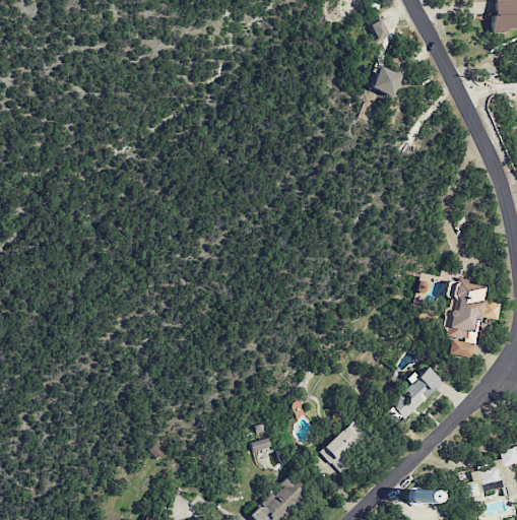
[(516,0),(495,0),(496,15),(492,15),(493,30),(516,29),(516,0)]
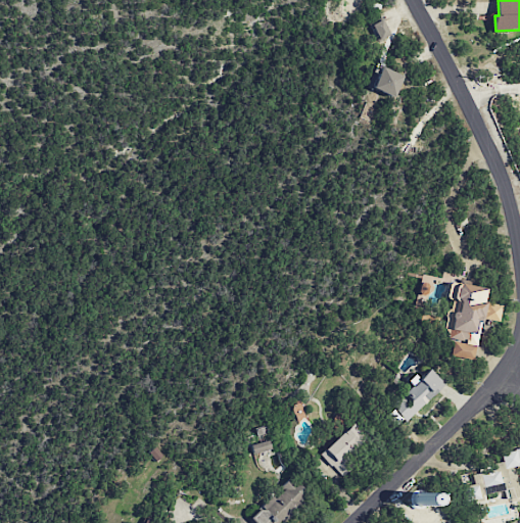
[(379,42),(392,36),(384,18),(371,25),(379,42)]
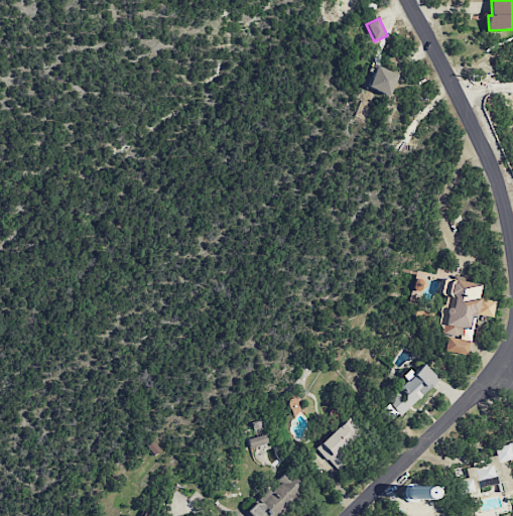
[(368,87),(390,97),(399,76),(377,66),(368,87)]
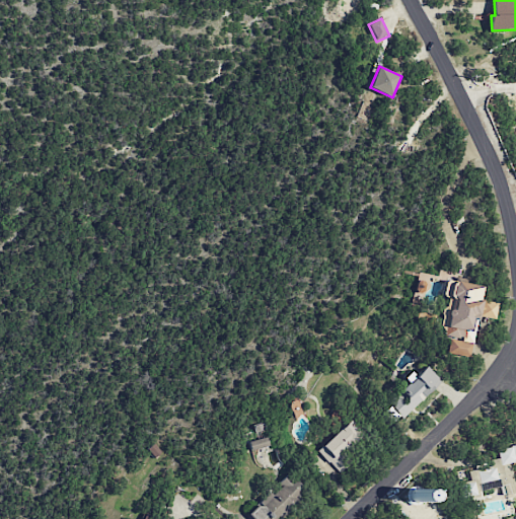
[(472,357),(481,316),(498,319),(501,302),(481,299),(484,285),(471,283),(470,284),(447,279),(444,296),(448,297),(441,336),(452,338),(450,353),(472,357)]
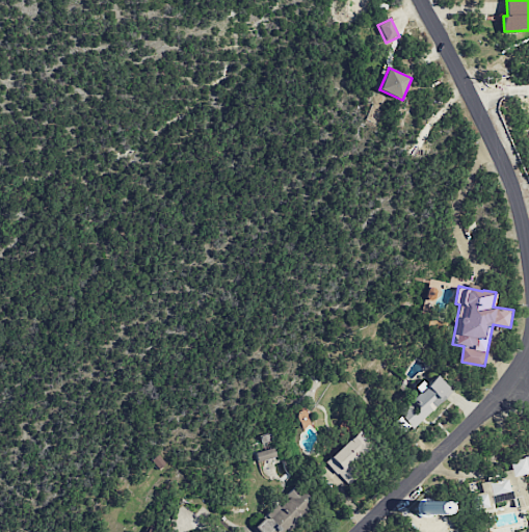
[(454,392),(439,375),(427,386),(423,380),(416,388),(420,392),(398,413),(415,429),(454,392)]
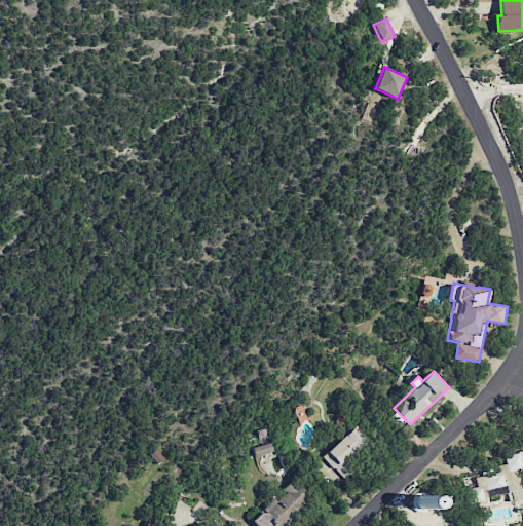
[(274,452),(272,443),(253,448),(256,457),(274,452)]
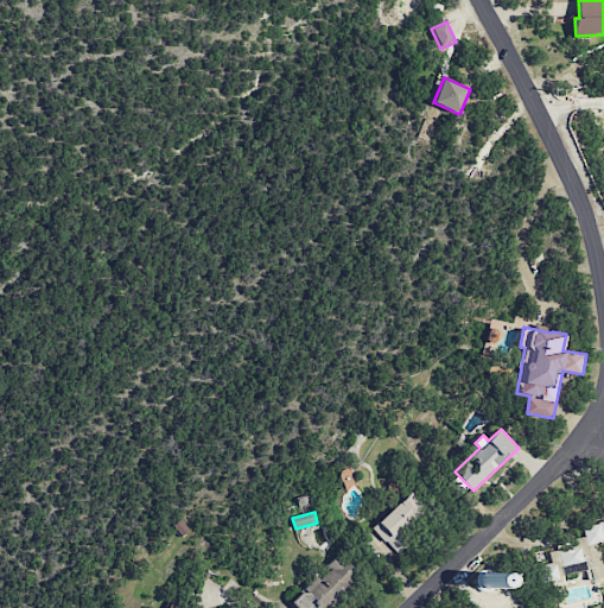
[(551,552),(553,564),(538,568),(541,584),(563,581),(561,575),(587,570),(585,558),(599,556),(597,542),(603,540),(603,521),(583,526),(585,537),(576,539),(577,548),(551,552)]
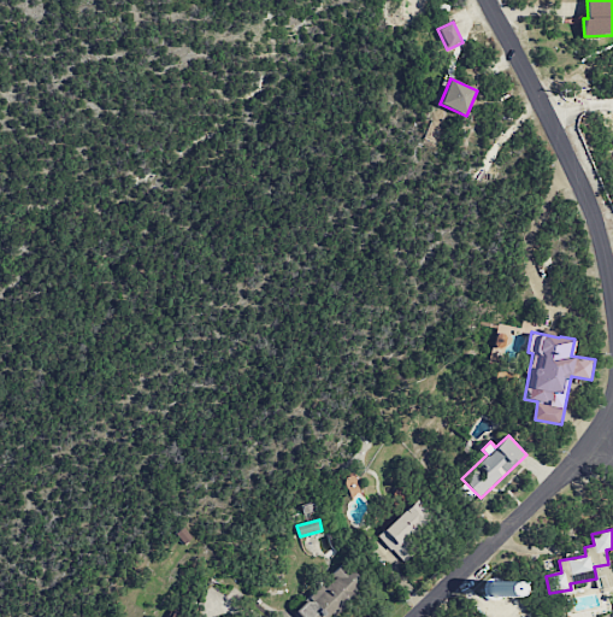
[(328,616),(366,582),(347,563),(296,610),(302,616),(328,616)]
